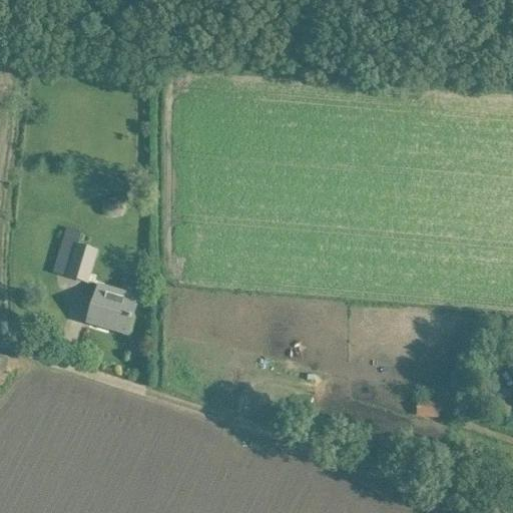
[(82,232),(67,228),(53,273),(88,284),(98,250),(78,244),(82,232)]
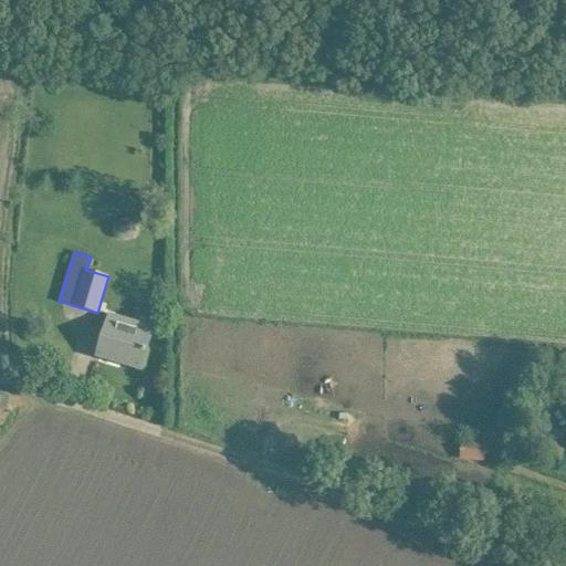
[(109,315),(96,357),(140,370),(154,328),(109,315)]
